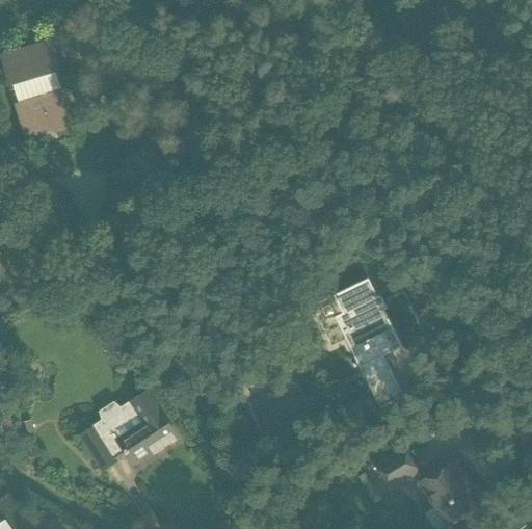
[(51,41),(31,47),(1,56),(9,84),(16,82),(25,110),(18,112),(25,136),(41,131),(38,125),(51,122),(52,128),(75,121),(64,86),(59,88),(53,71),(59,69),(59,68),(55,69),(48,44),(52,43),(51,41)]
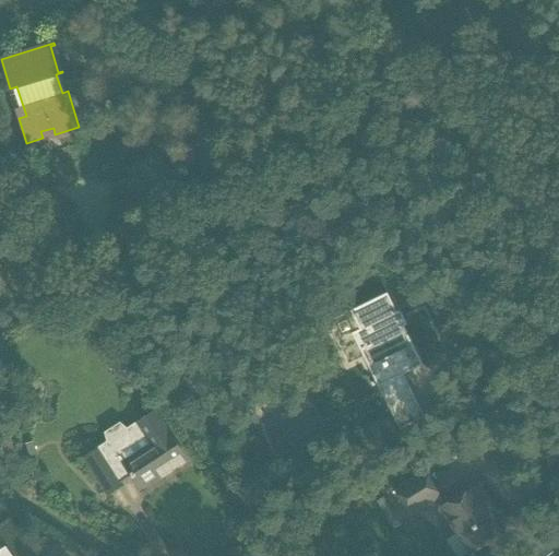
[(123,120),(129,105),(106,97),(100,113),(123,120)]
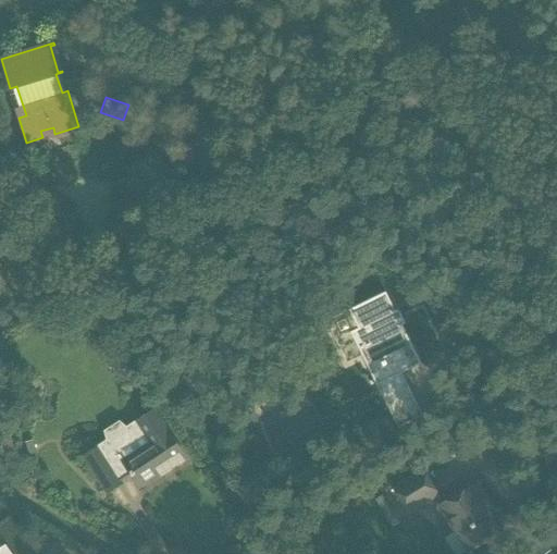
[(351,330),(335,339),(346,360),(362,352),(371,370),(378,366),(386,383),(380,386),(405,438),(428,426),(400,370),(420,360),(400,322),(398,323),(392,311),(395,310),(385,291),(366,300),(349,308),(359,327),(351,330)]
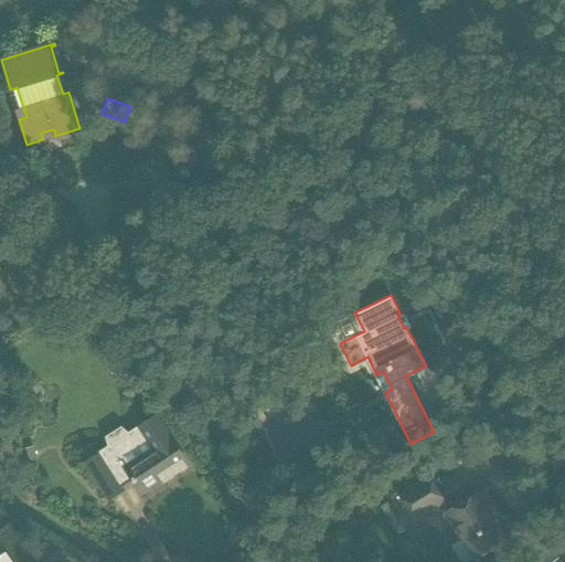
[(99,453),(86,462),(96,478),(108,497),(123,488),(121,485),(132,478),(141,492),(187,462),(176,444),(169,434),(168,435),(155,415),(137,426),(149,445),(112,472),(99,453)]
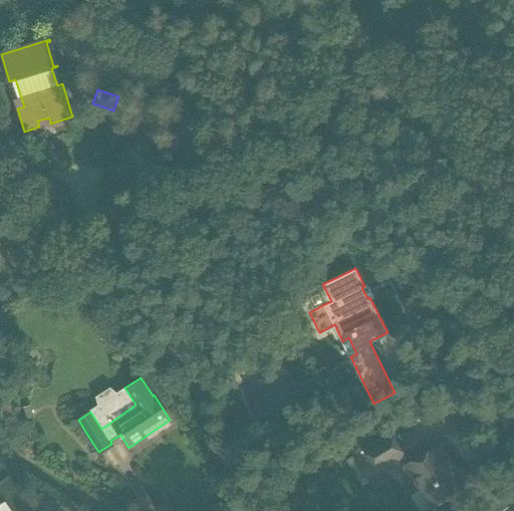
[(404,453),(390,431),(361,449),(375,471),(404,453)]
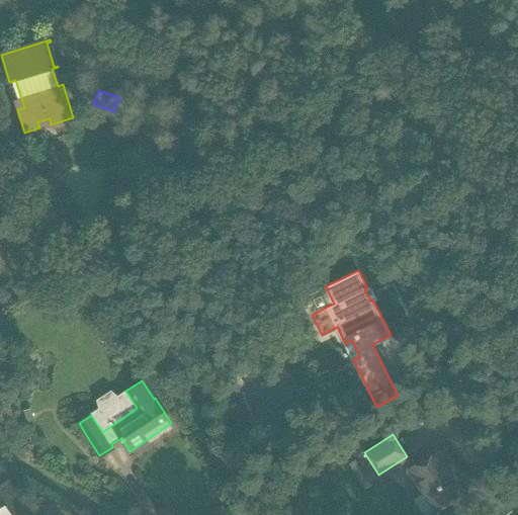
[(459,474),(452,462),(442,446),(409,467),(435,511),(464,493),(454,477),(459,474)]
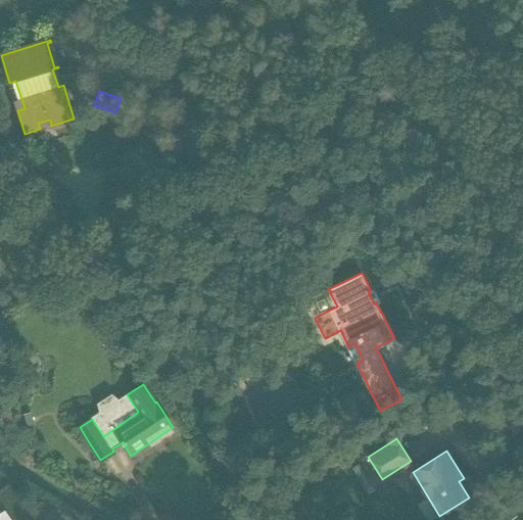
[(12,519),(4,509),(0,512),(0,519),(12,519)]
